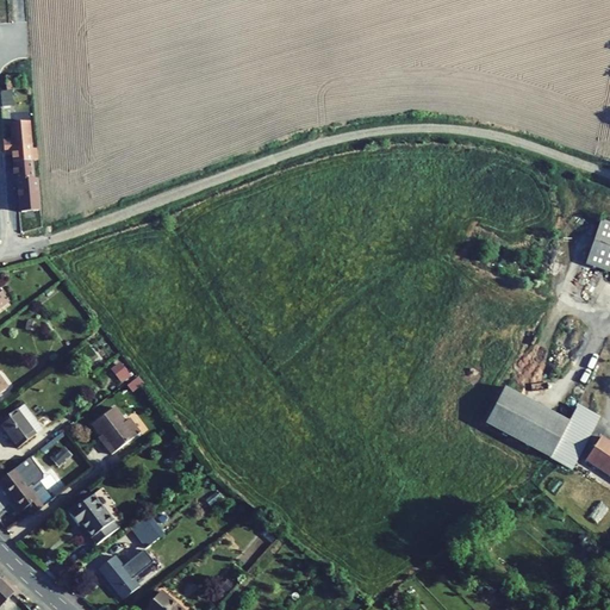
[(13,105),(11,91),(1,92),(2,106),(13,105)]
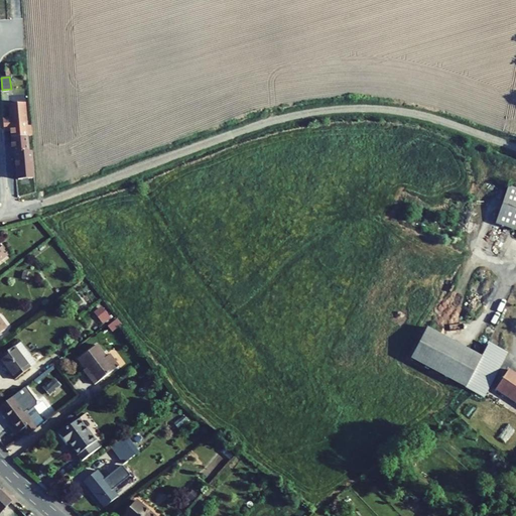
[(25,126),(23,104),(9,105),(10,118),(3,119),(4,131),(11,130),(12,137),(26,135),(30,135),(29,126),(25,126)]
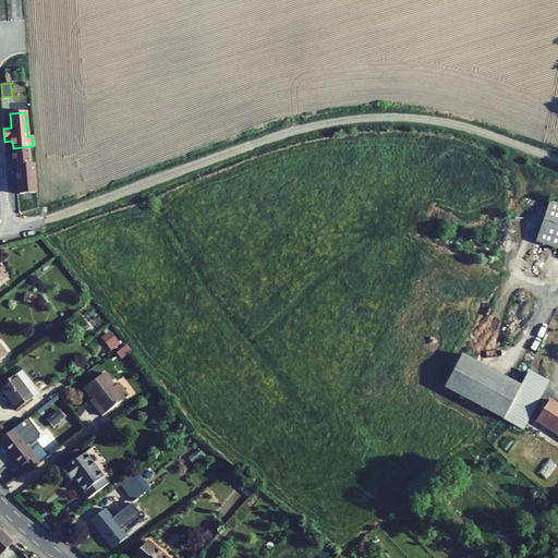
[(29,164),(28,146),(13,148),(14,165),(16,165),(19,193),(34,192),(32,162),(29,164)]
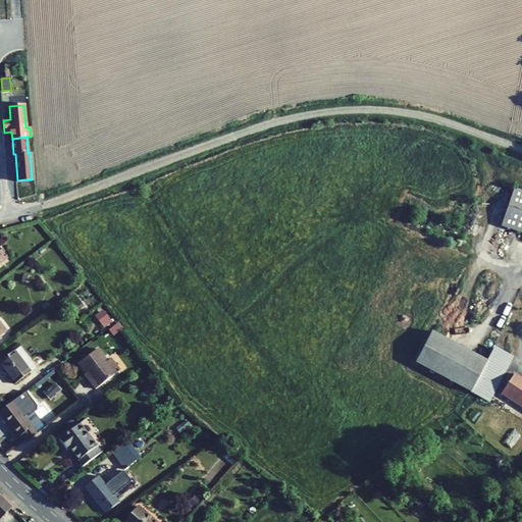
[(521,232),(521,191),(514,189),(502,225),(521,232)]
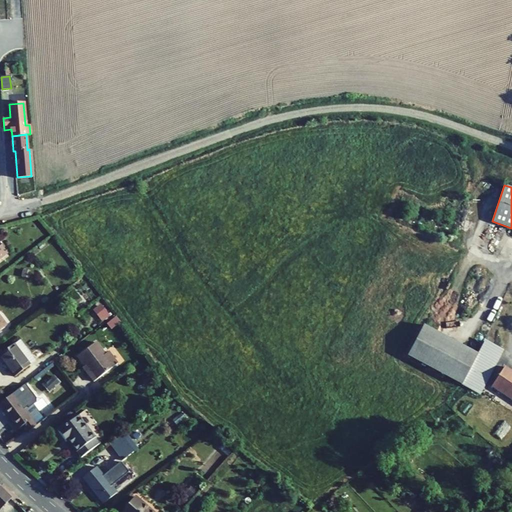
[(101,306),(95,311),(100,317),(105,312),(101,306)]
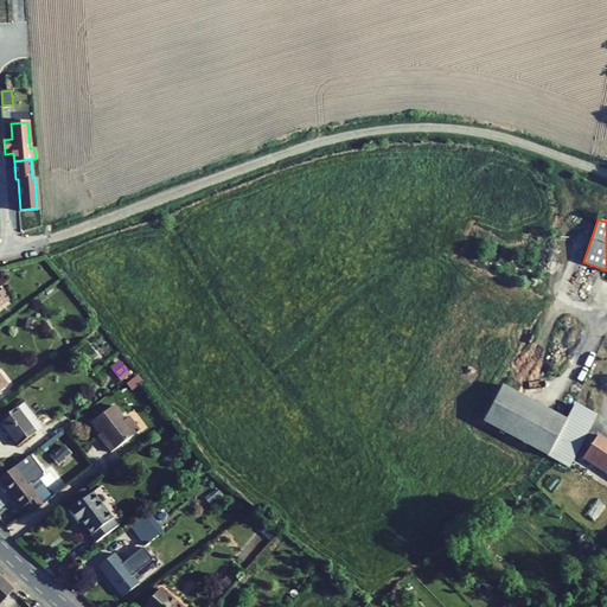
[(127,384),(132,389),(141,382),(138,376),(127,384)]
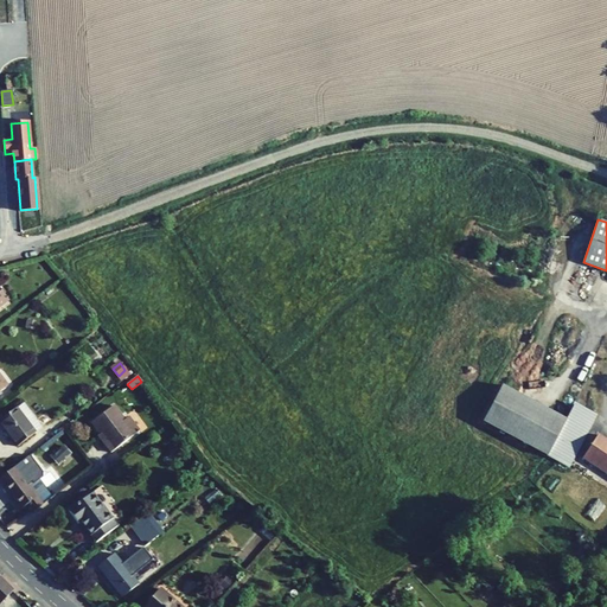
[(481,422),(547,457),(567,419),(502,385),(481,422)]
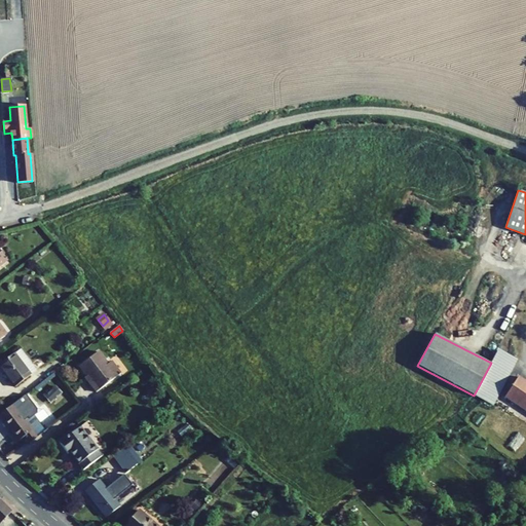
[(13,353),(0,363),(0,367),(14,386),(36,369),(21,349),(14,353),(13,353)]
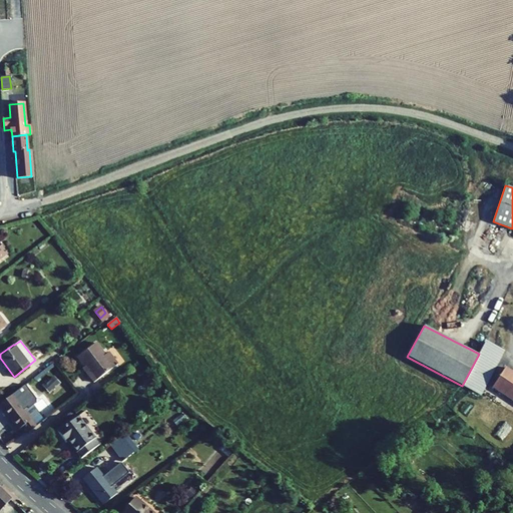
[(479,354),(462,386),(479,395),(503,350),(486,341),(479,354)]
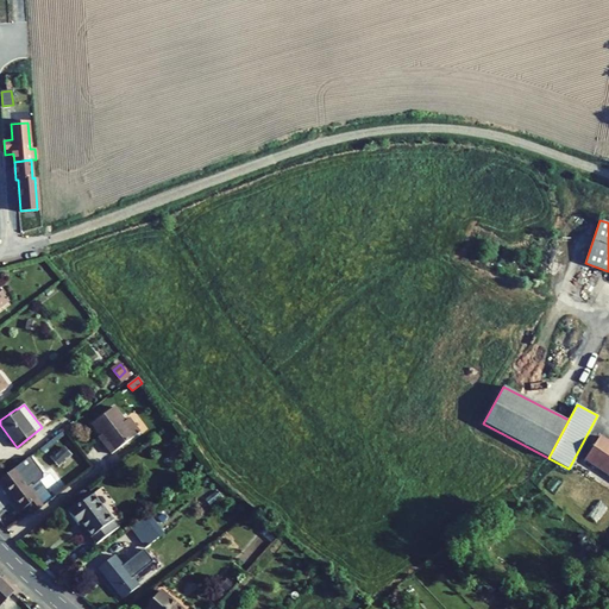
[(107,443),(105,445),(112,454),(139,433),(129,419),(125,421),(114,407),(92,424),(107,443)]
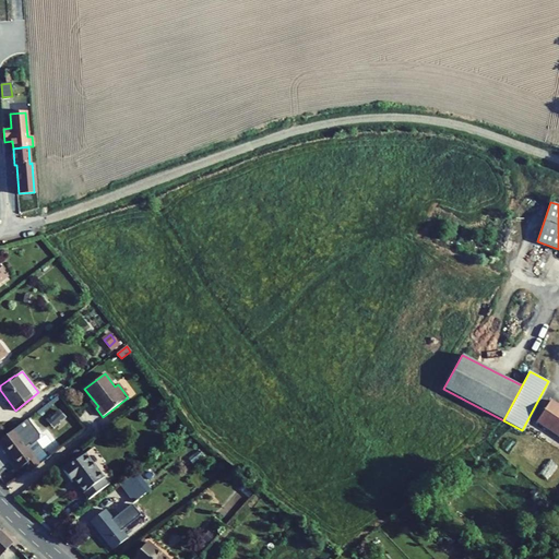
[(558,405),(550,400),(536,421),(558,436),(558,405)]
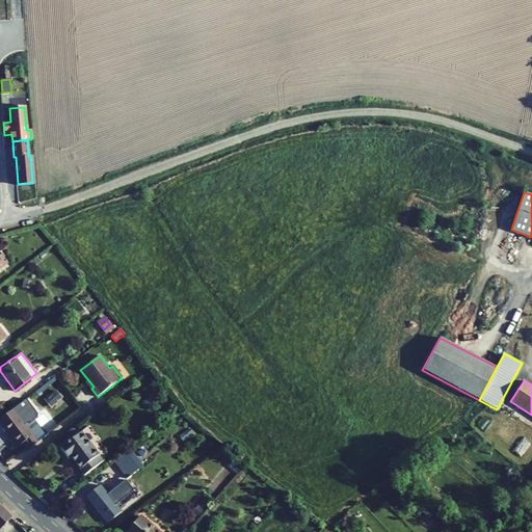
[(159,398),(154,391),(151,395),(149,398),(151,401),(155,401),(159,398)]
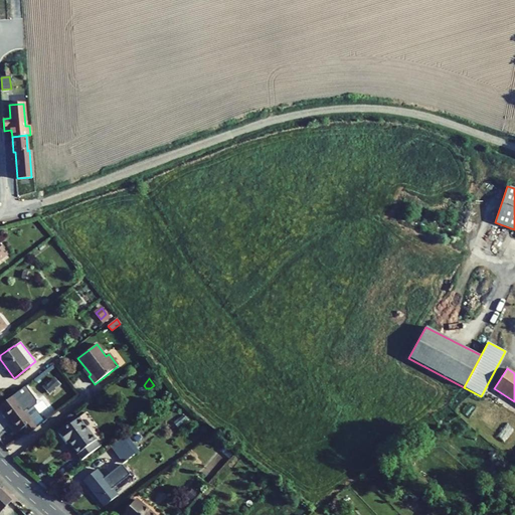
[(58,386),(52,379),(43,388),(49,394),(58,386)]
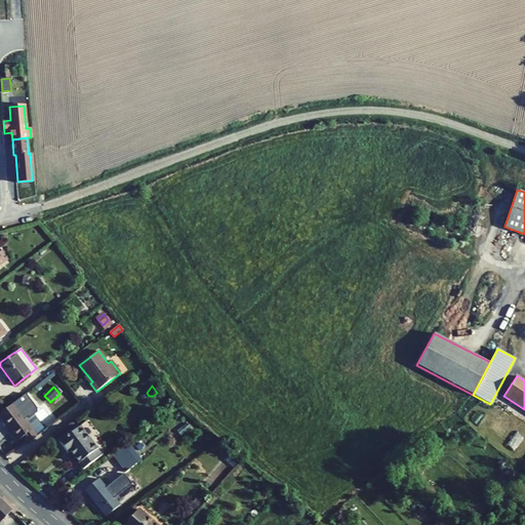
[(34,405),(26,394),(0,412),(0,417),(17,441),(23,436),(29,443),(37,436),(22,415),(25,413),(27,414),(34,408),(34,405)]
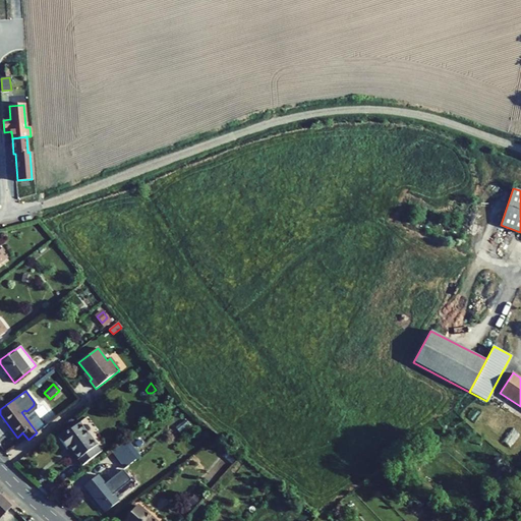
[(59,439),(67,449),(69,448),(82,465),(101,451),(79,423),(59,439)]
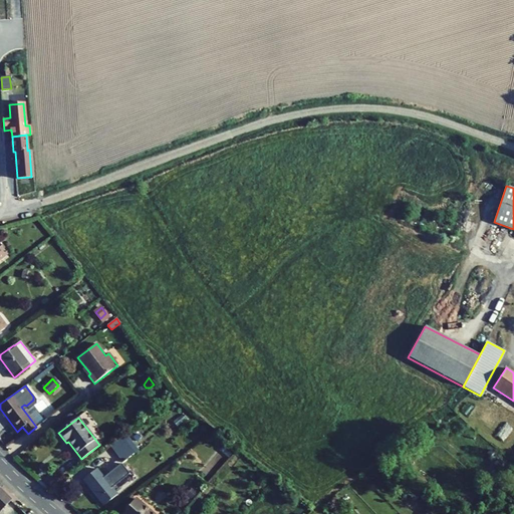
[(138,433),(132,438),(136,443),(142,438),(138,433)]
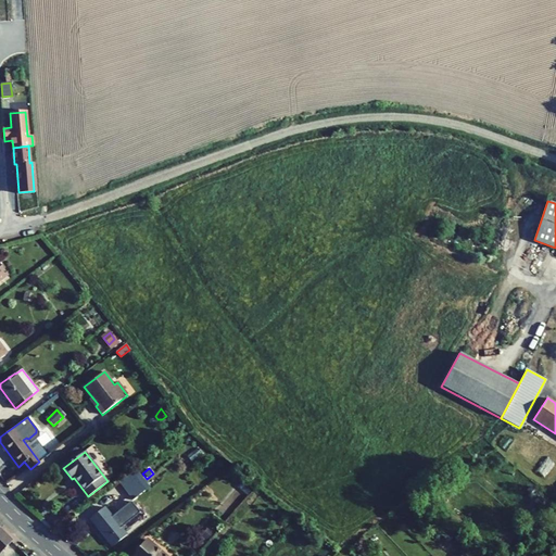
[(131,474),(146,490),(149,487),(136,470),(131,474)]
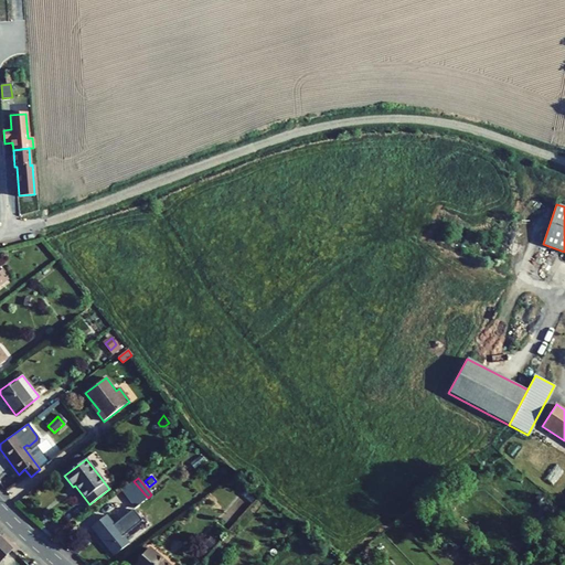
[(134,481),(121,490),(135,508),(148,498),(134,481)]
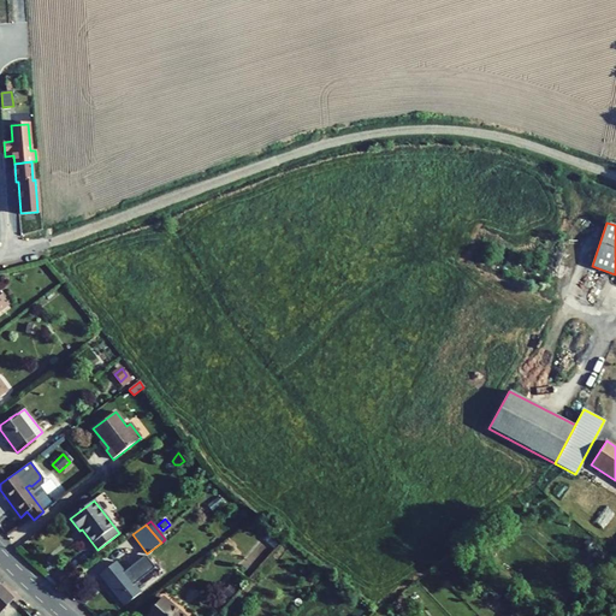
[(116,562),(99,575),(124,605),(140,592),(116,562)]
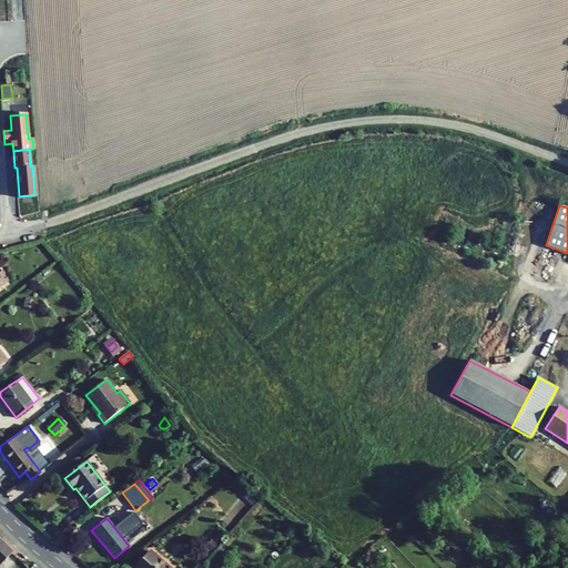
[(196,556),(203,561),(219,543),(212,537),(196,556)]
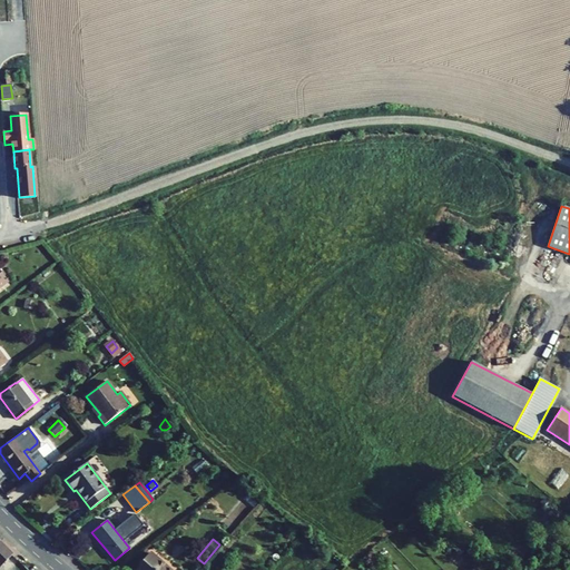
[(0,566),(12,554),(0,541),(0,566)]
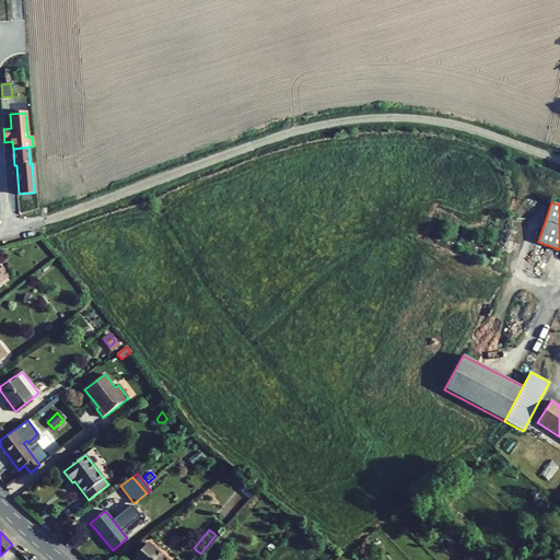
[(166,559),(148,544),(133,559),(166,559)]
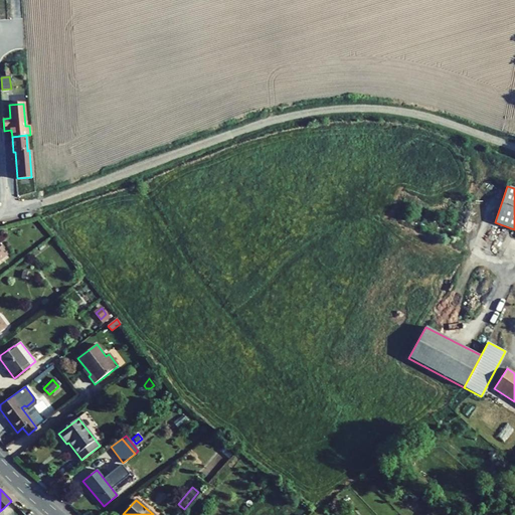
[(345,504),(350,510),(353,507),(348,501),(345,504)]
